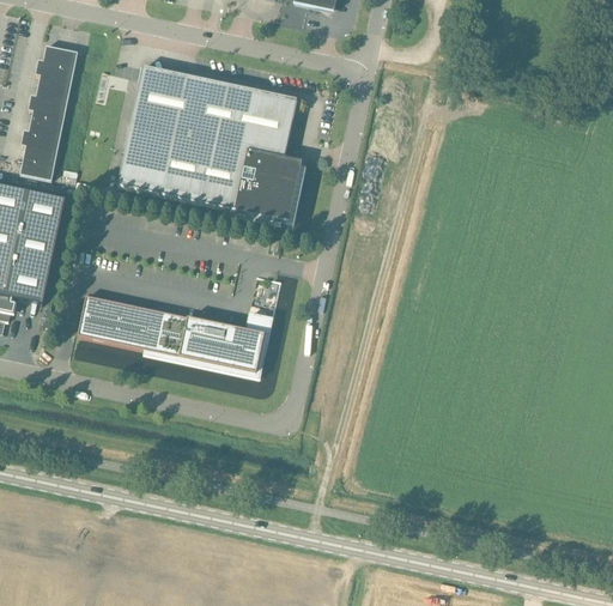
[(25,143),(20,171),(52,179),(78,49),(76,49),(74,53),(48,47),(48,43),(46,43),(43,59),(38,58),(35,72),(40,73),(36,94),(31,92),(28,107),(32,108),(29,128),(24,127),(20,143),(25,143)]
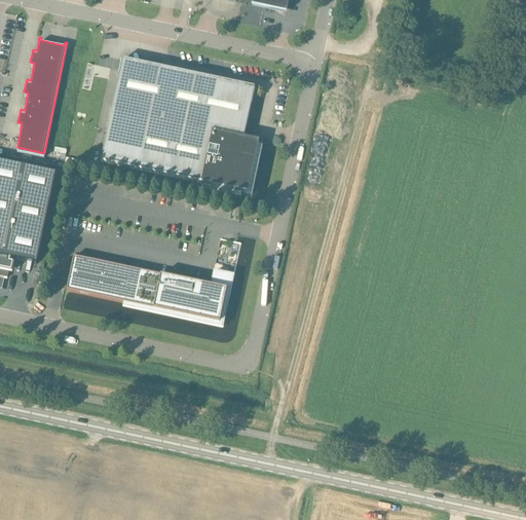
[(101,156),(248,188),(258,137),(243,134),(254,83),(122,54),(101,156)]
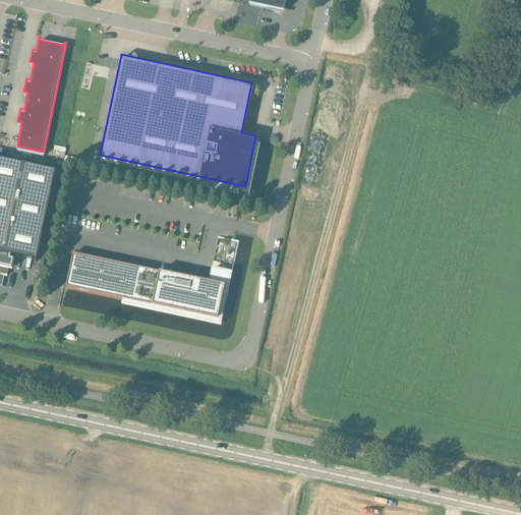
[(0,155),(0,269),(6,271),(8,264),(11,265),(13,254),(10,253),(10,251),(36,256),(56,168),(0,155)]
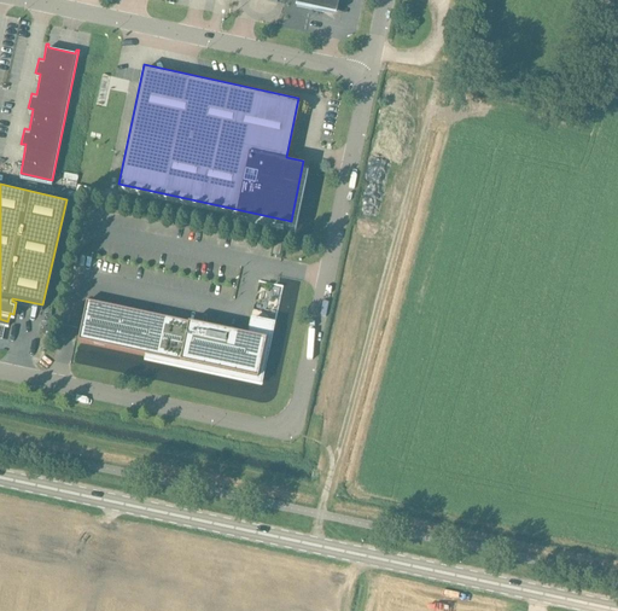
[(86,296),(77,336),(257,373),(262,347),(268,348),(274,319),(266,316),(264,314),(264,313),(263,313),(262,313),(261,313),(260,314),(260,315),(251,314),(249,330),(86,296)]
